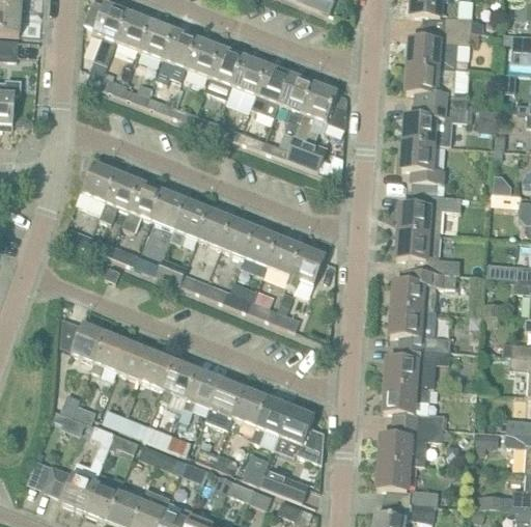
[(0,0),(0,7),(21,9),(22,0),(0,0)]
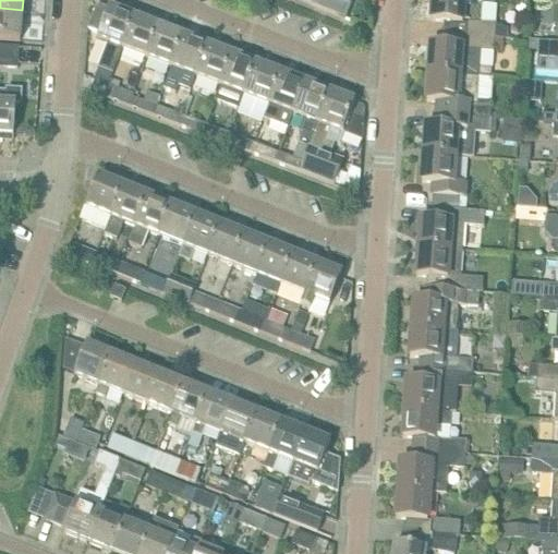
[(311,0),(311,1),(344,14),(349,1),(346,0),(311,0)]
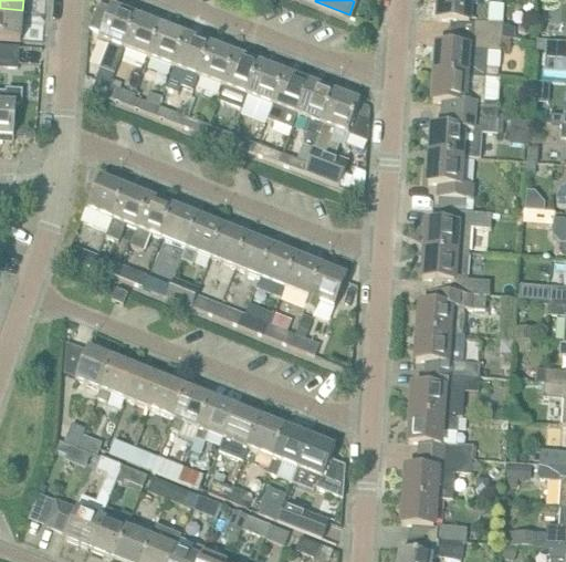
[(474,20),(473,32),(509,34),(510,21),(486,20),(488,0),(438,0),(437,18),(474,20)]
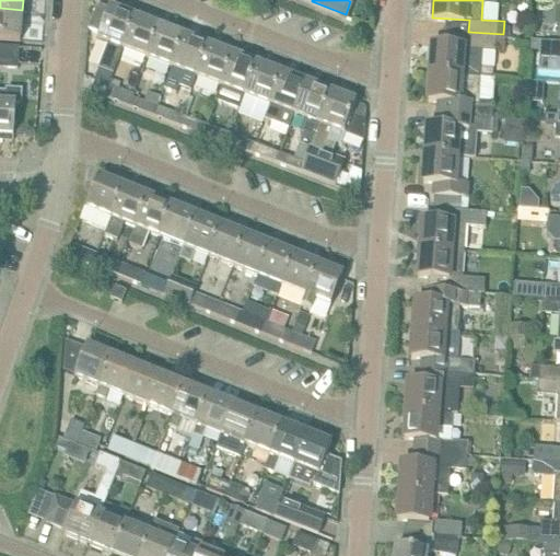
[(124,45),(136,14),(109,4),(109,6),(97,1),(88,25),(100,30),(97,35),(108,39),(98,65),(100,65),(90,88),(109,95),(114,84),(109,82),(112,76),(123,45),(124,45)]
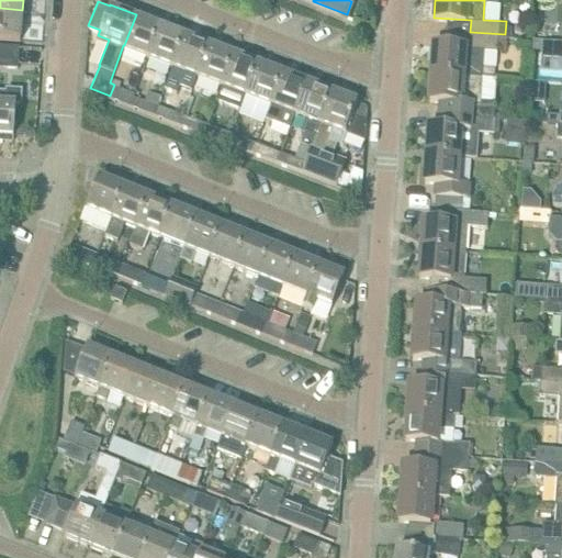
[(22,10),(0,8),(0,35),(20,37),(22,10)]
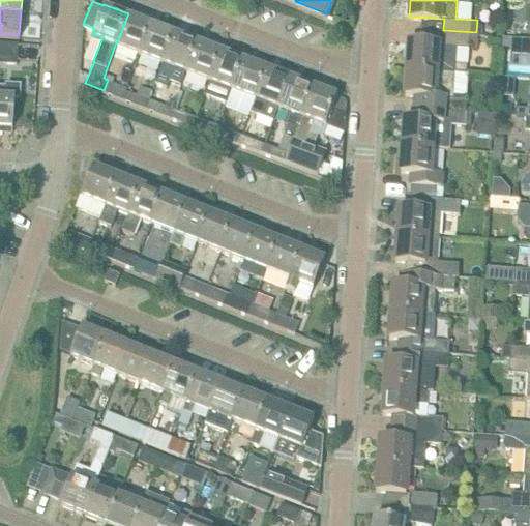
[(117,42),(140,52),(151,22),(128,13),(117,42)]
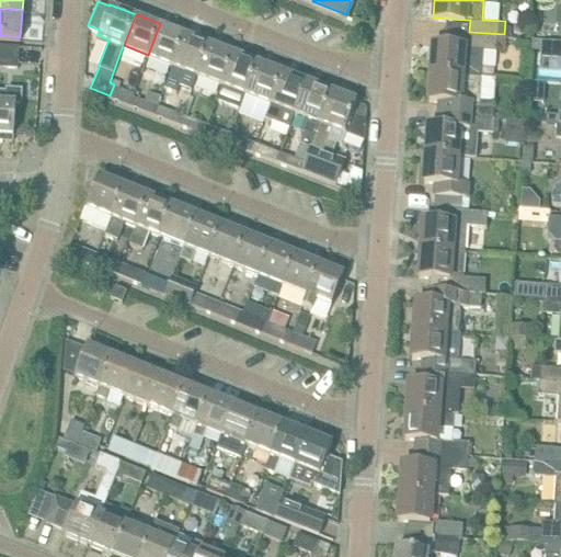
[(184,33),(160,23),(148,55),(172,64),(184,33)]
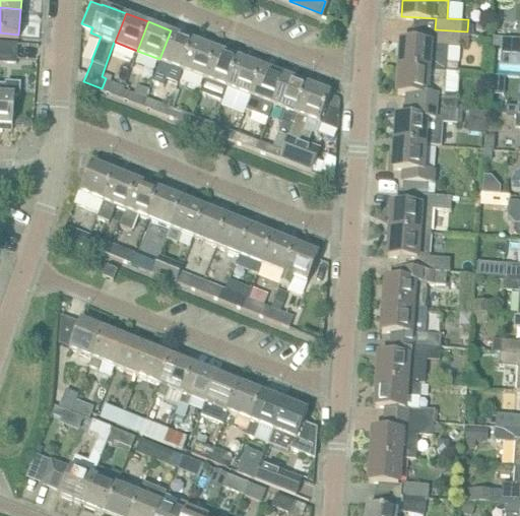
[(435,29),(430,29),(429,41),(401,39),(399,65),(444,68),(446,43),(461,44),(461,43),(468,43),(469,31),(467,31),(435,29)]
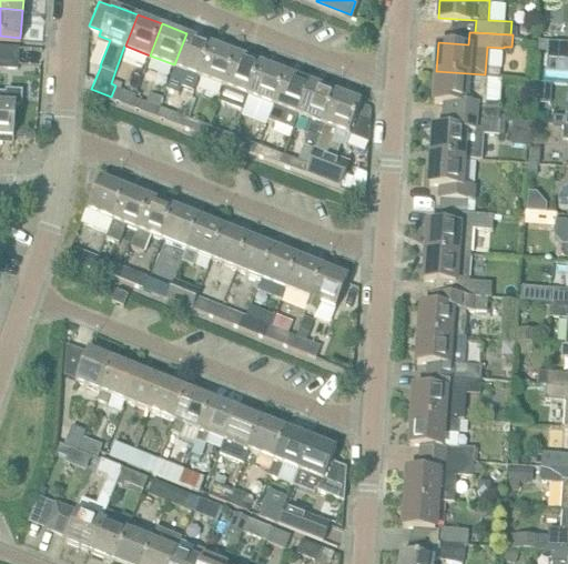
[(186,69),(200,74),(212,42),(186,33),(174,64),(166,86),(179,91),(186,69)]
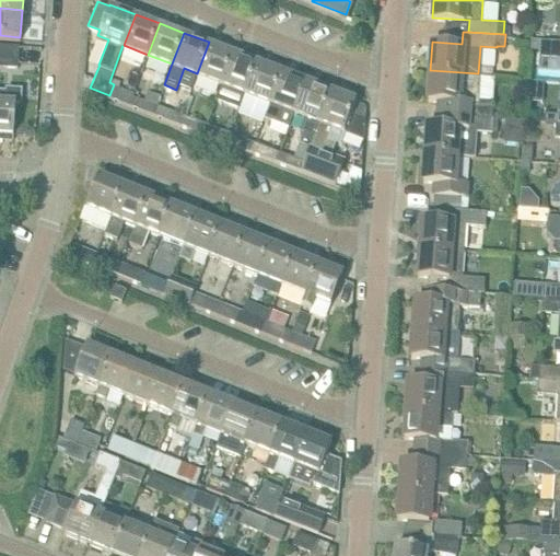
[(539,48),(540,38),(531,37),(529,47),(539,48)]
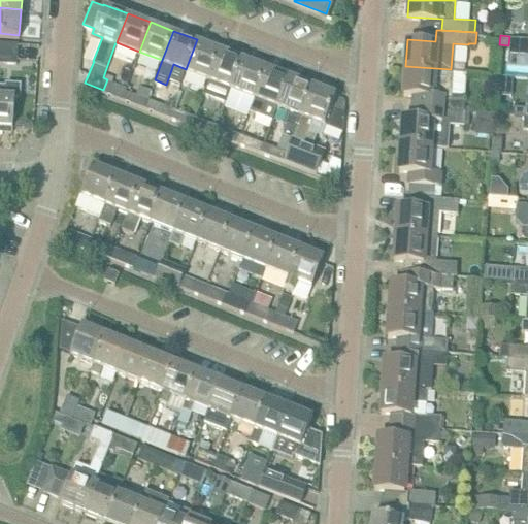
[(18,40),(0,38),(0,60),(17,61),(18,40)]
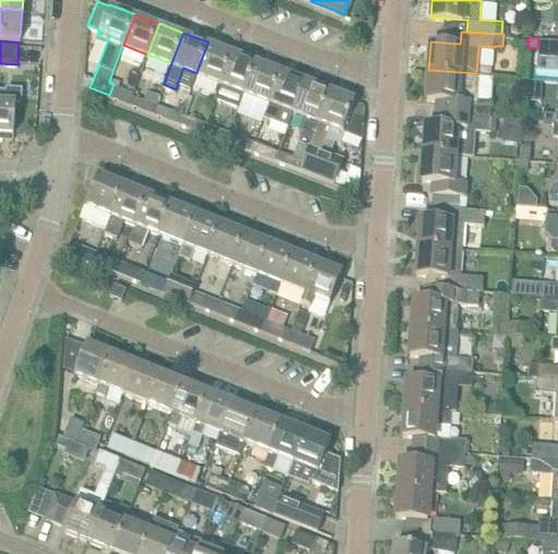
[(220,82),(232,51),(208,41),(196,73),(220,82)]
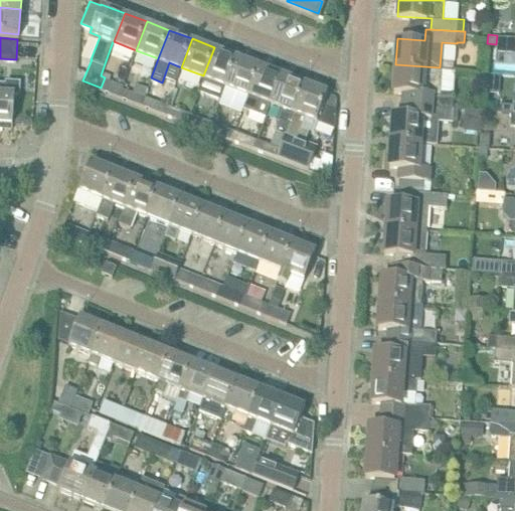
[(237,55),(214,47),(203,75),(198,89),(221,98),(237,55)]
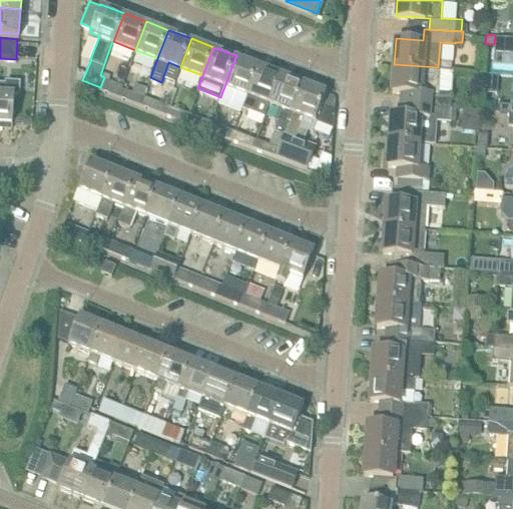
[(259,64),(236,55),(220,97),(242,106),(259,64)]
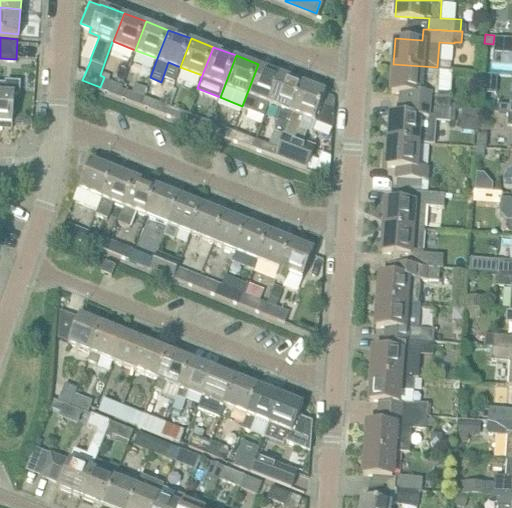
[(280,72),(258,64),(242,106),(264,114),(269,101),(280,72)]
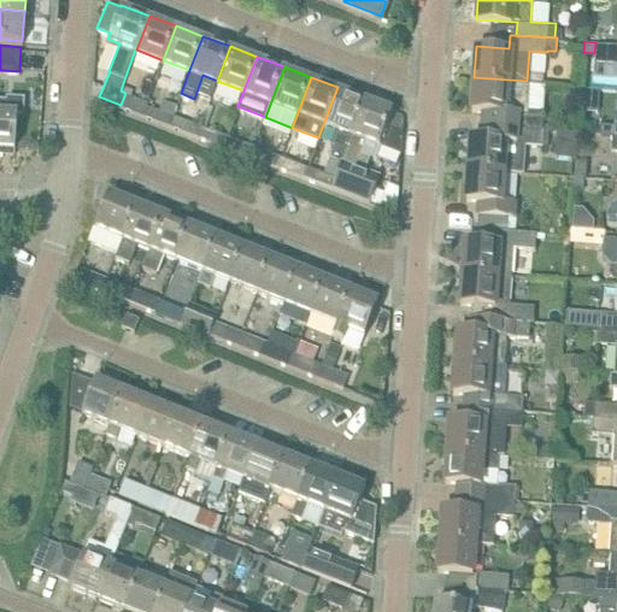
[(526,111),(527,81),(474,77),(471,109),(483,110),(483,123),(542,127),(544,112),(526,111)]
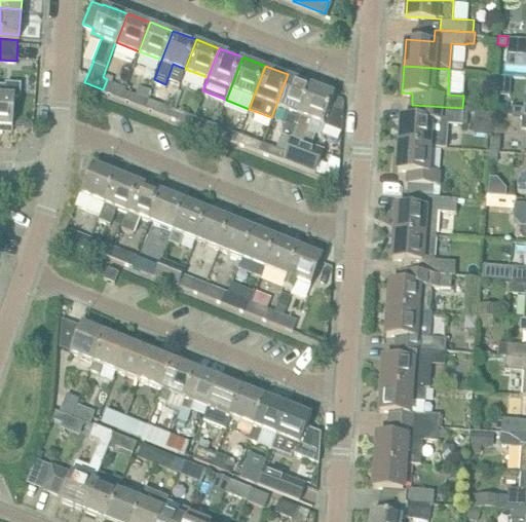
[(113,74),(105,71),(103,77),(107,79),(103,89),(121,97),(125,87),(126,84),(111,78),(113,74)]
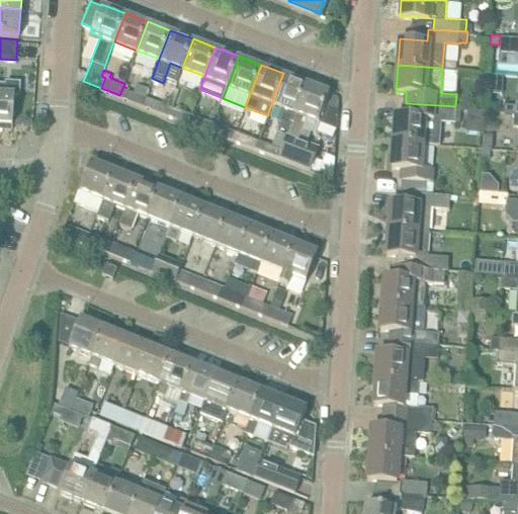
[(278,130),(279,131),(287,134),(307,82),(283,73),(272,102),(282,106),(277,118),(282,120),(278,130)]
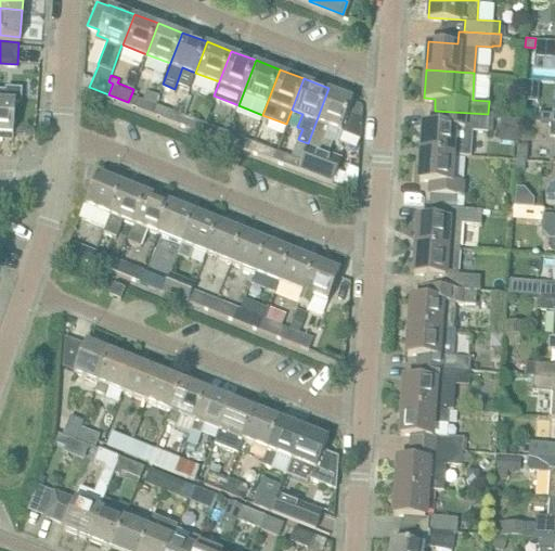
[(0,97),(0,130),(13,132),(14,129),(14,120),(15,99),(21,100),(22,85),(5,84),(4,90),(3,98),(0,97)]
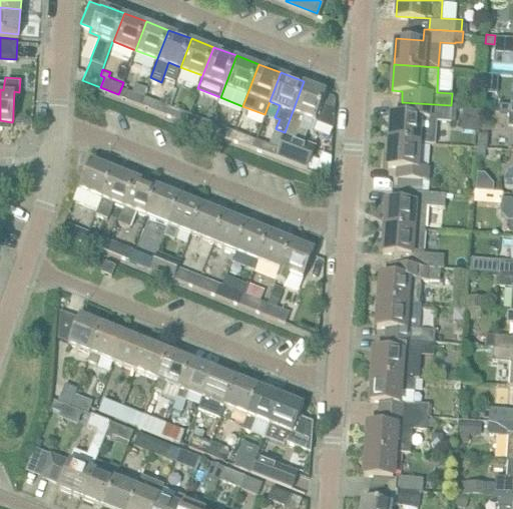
[(131,89),(122,85),(118,94),(140,103),(144,94),(144,93),(143,93),(147,85),(135,80),(131,89)]
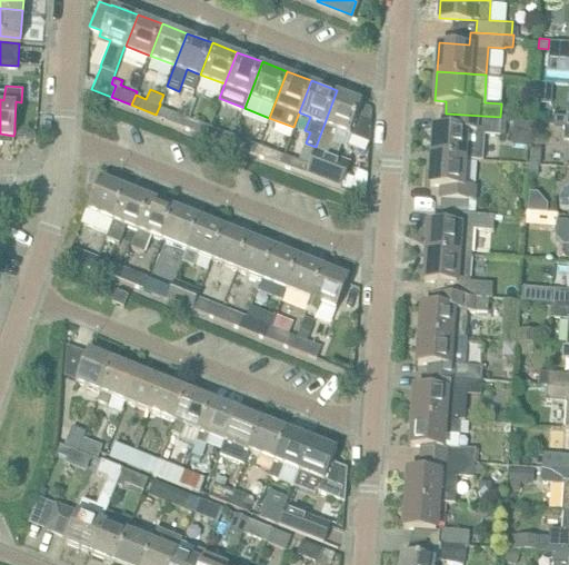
[(369,140),(371,107),(371,105),(362,100),(337,90),(316,147),(309,162),(306,171),(341,185),(349,164),(326,156),(337,127),(350,131),(369,140)]
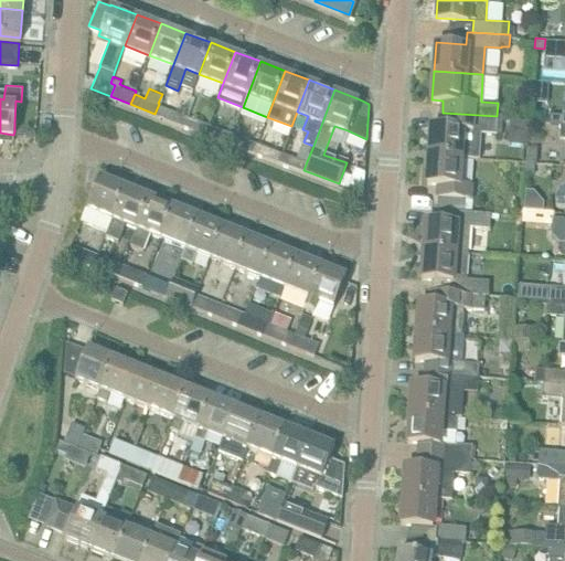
[(180,123),(204,133),(208,123),(209,122),(187,114),(194,94),(191,93),(183,113),(180,123)]
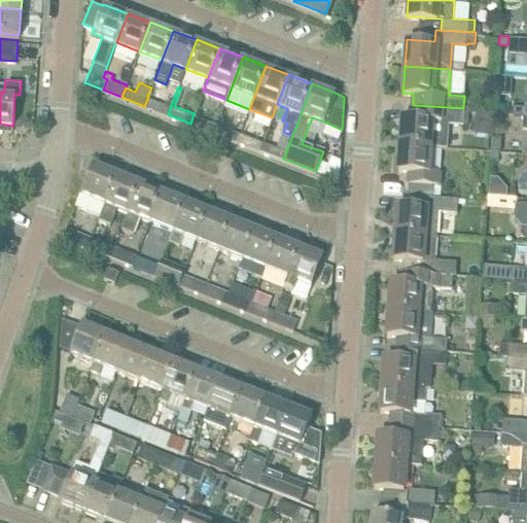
[(171,105),(148,96),(148,97),(144,106),(168,114),(171,105)]
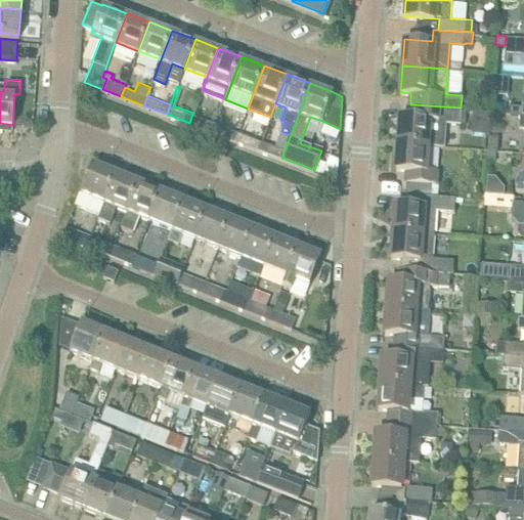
[(398,141),(427,143),(445,144),(447,120),(459,121),(461,107),(410,104),(409,116),(400,115),(398,141)]
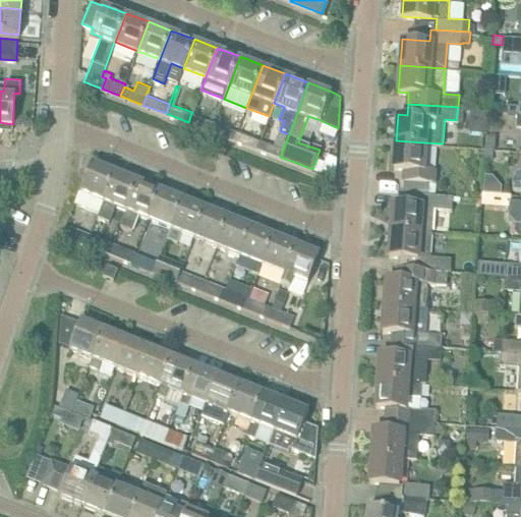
[(188,122),(211,130),(215,121),(192,112),(191,113),(188,122)]
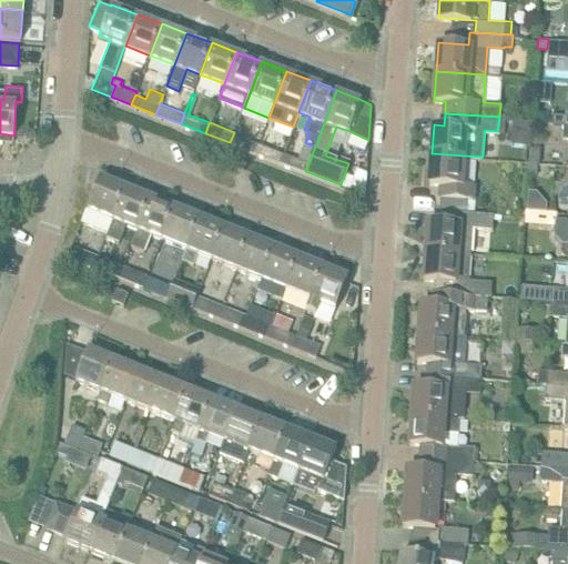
[(14,123),(14,132),(23,132),(23,127),(20,123),(14,123)]
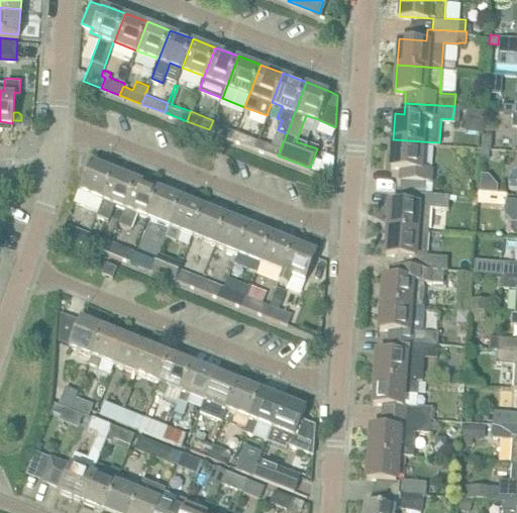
[(235,128),(213,120),(209,129),(232,138),(235,130),(234,129),(235,128)]
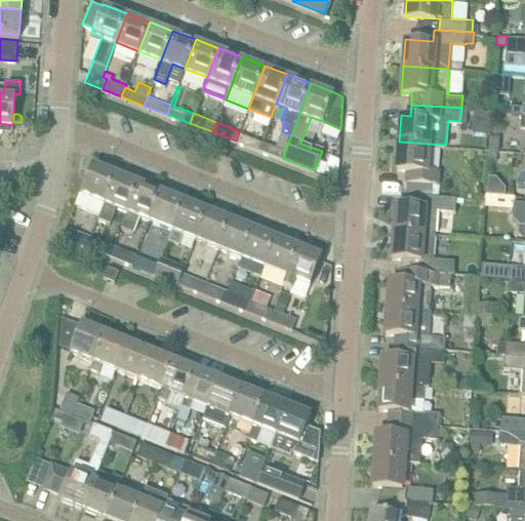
[(263,141),(239,132),(236,141),(258,149),(261,141),(263,141)]
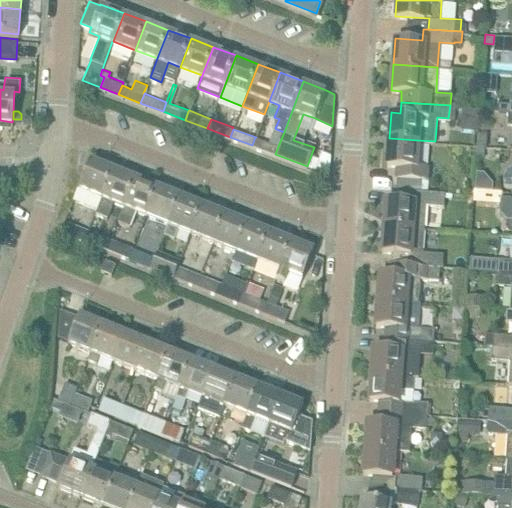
[(275,154),(278,146),(271,143),(256,137),(255,137),(252,145),(275,154)]
